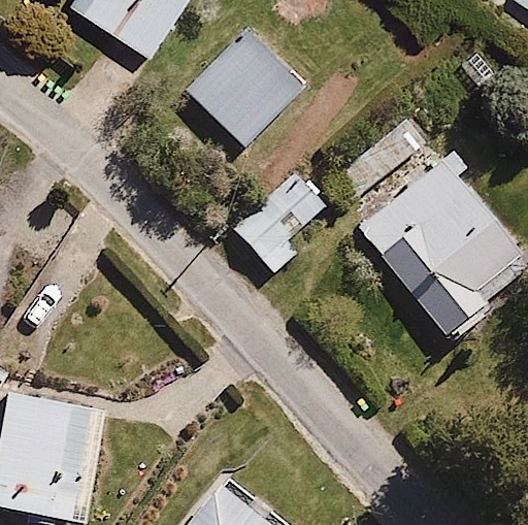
[(72,0),(69,5),(152,60),(190,0),(72,0)]
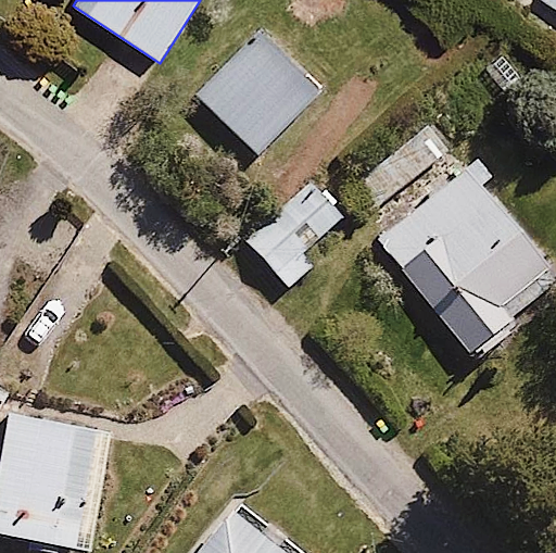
[(326,91),(260,28),(193,99),(260,161),(326,91)]
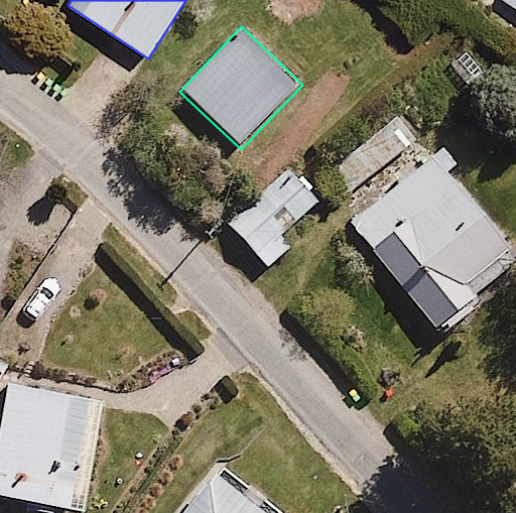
[(409,139),(389,118),(316,182),(337,205),(409,139)]
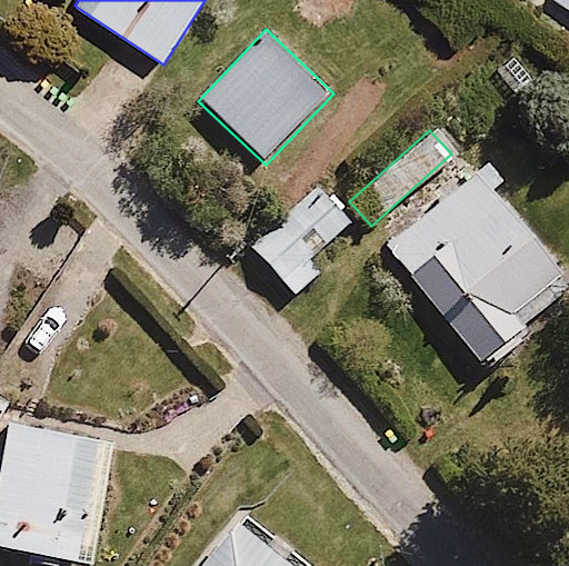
[(500,187),(479,162),(379,250),(483,369),(568,294),(568,280),(492,194),(500,187)]
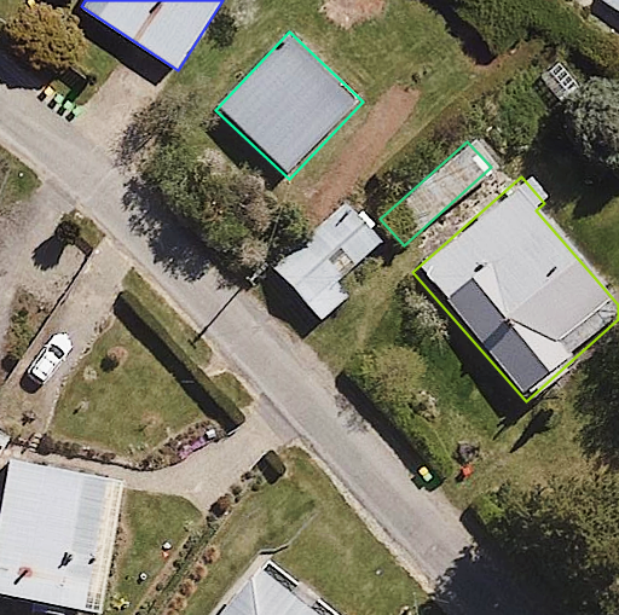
[(385,235),(347,198),(275,274),(320,319),(346,294),(337,285),(385,235)]
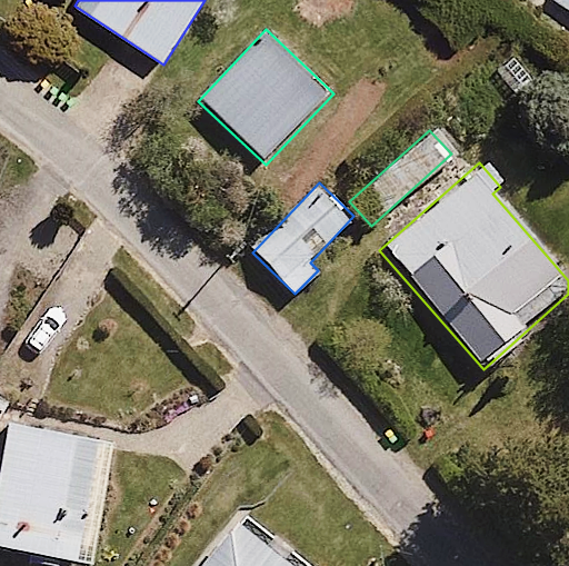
[(0,417),(12,400),(0,391),(0,417)]
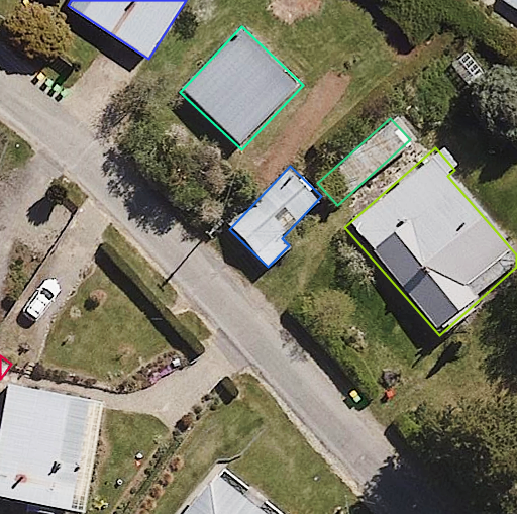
[(84,513),(105,402),(8,384),(0,427),(0,504),(52,513),(84,513)]
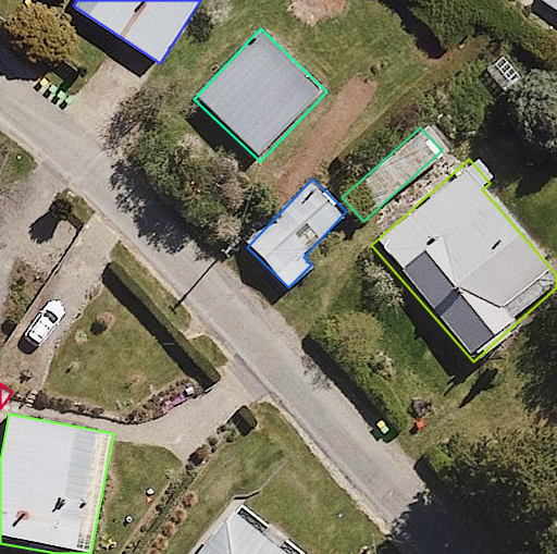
[(284,553),(225,504),(182,553),(284,553)]
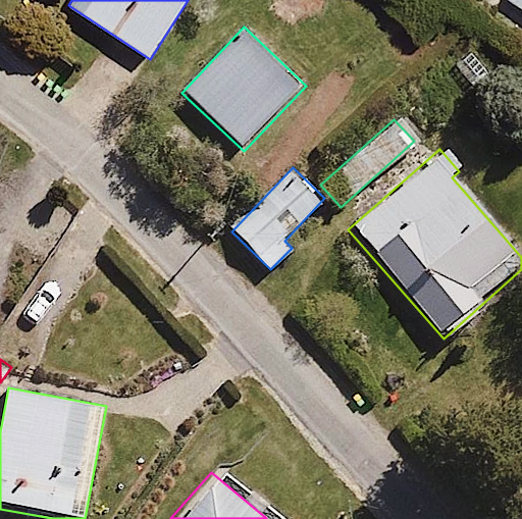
All buildings are outlined.
